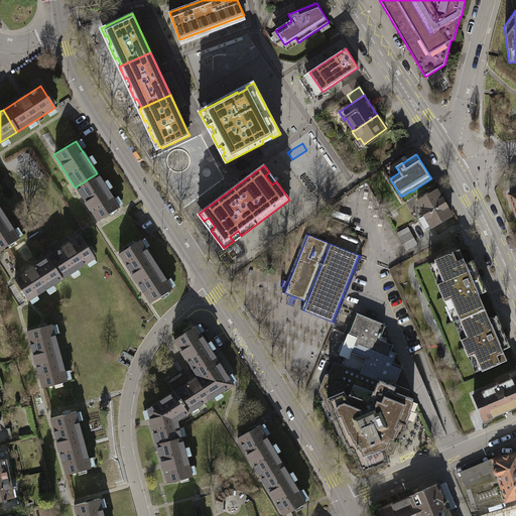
[(97,173),(75,187),(96,221),(118,207),(97,173)]
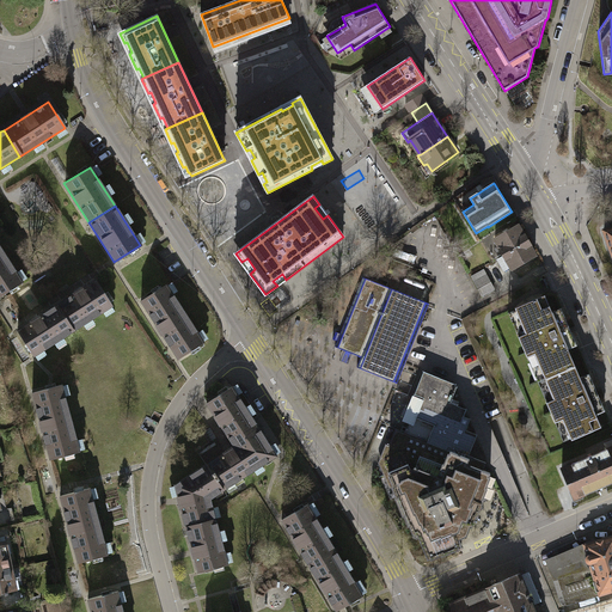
[(611,225),(601,230),(611,259),(611,258),(611,225)]
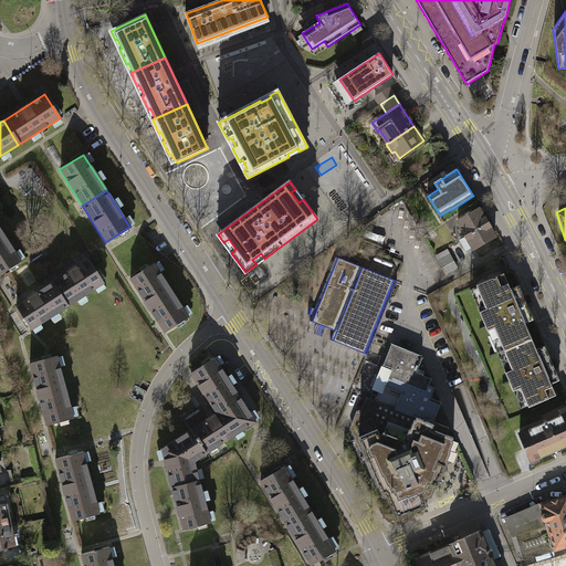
[(480,209),(458,222),(473,249),(495,236),(490,227),(491,227),(485,218),(480,209)]
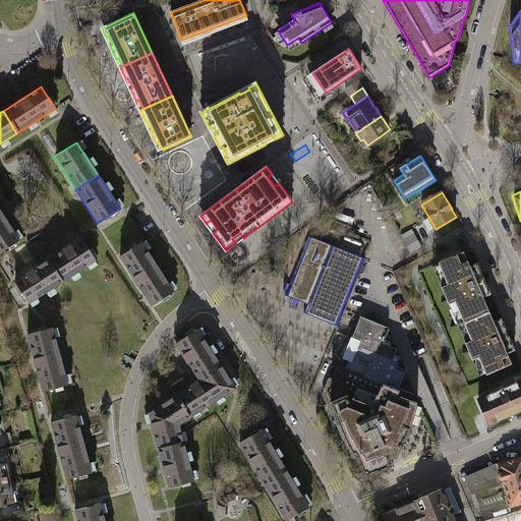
[(0,213),(0,250),(17,239),(0,213)]
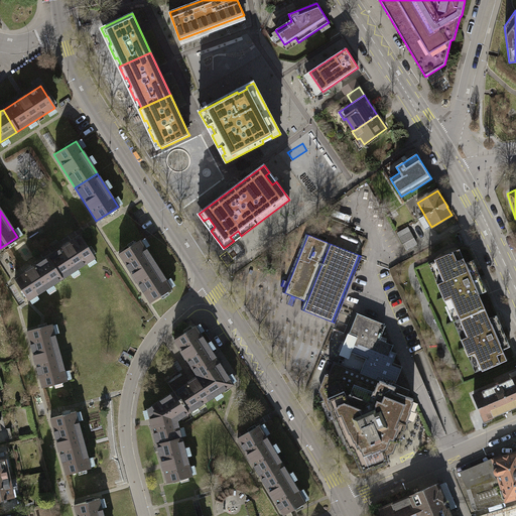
[(408,228),(397,234),(406,249),(416,243),(408,228)]
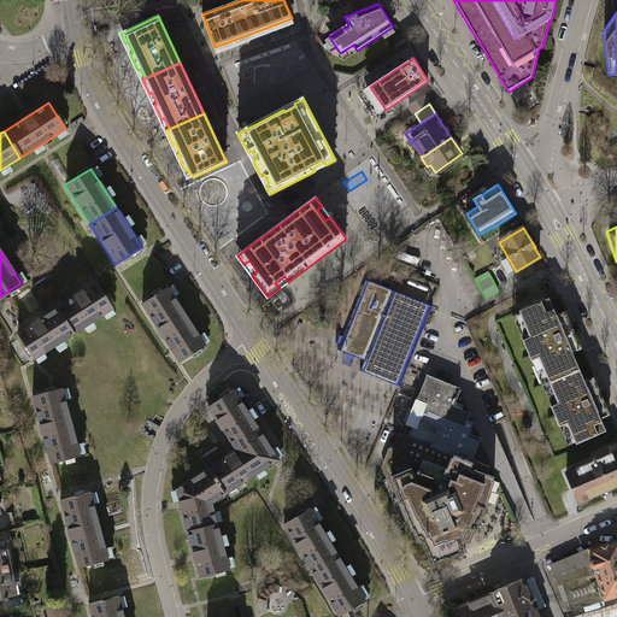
[(400,387),(433,306),(366,280),(344,336),(339,335),(335,342),(340,344),(338,350),(364,360),(360,370),(400,387)]
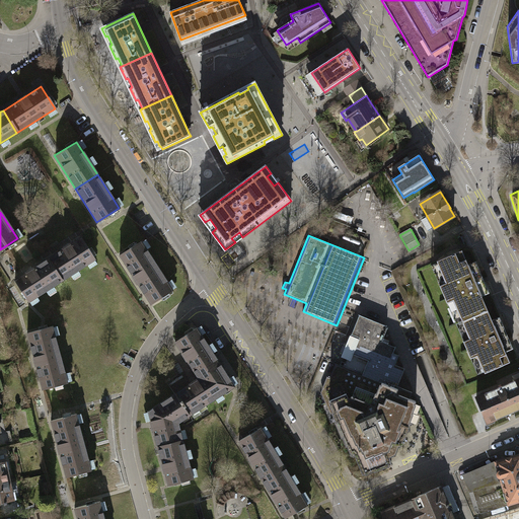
[(80,237),(47,258),(61,281),(94,260),(80,237)]
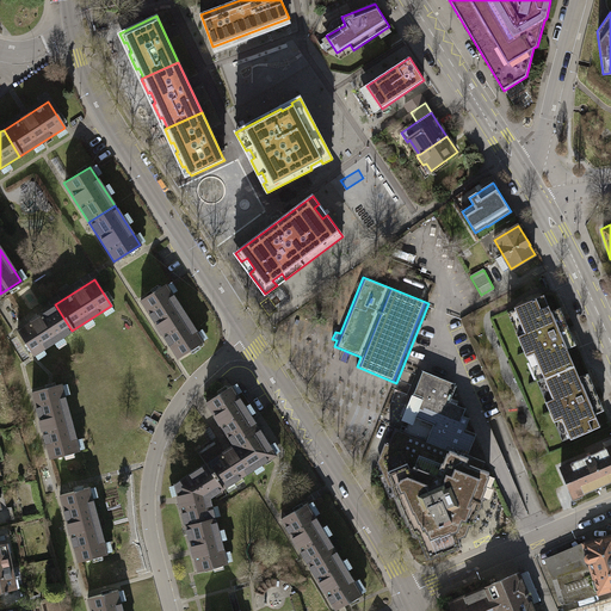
[(165,284),(139,300),(177,358),(202,341),(165,284)]
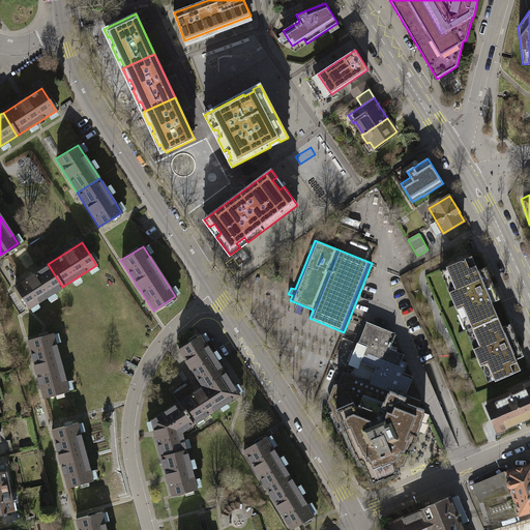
[(466,311),(473,328),(498,317),(492,302),(500,299),(494,286),(493,283),(487,267),(478,270),(472,256),(470,257),(446,266),(453,284),(447,287),(451,296),(458,293),(462,302),(454,304),(459,314),(466,311)]
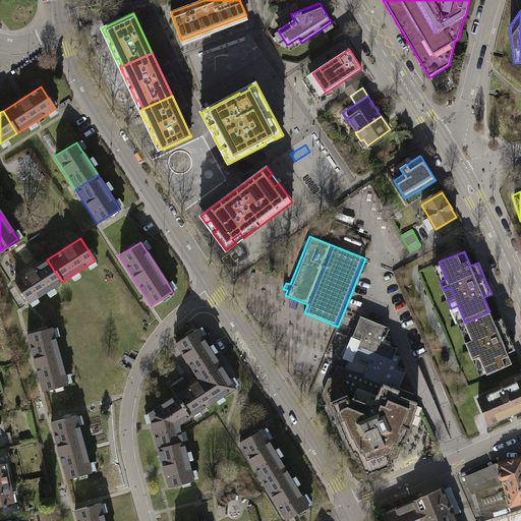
[(47,259),(13,281),(26,303),(61,282),(47,259)]
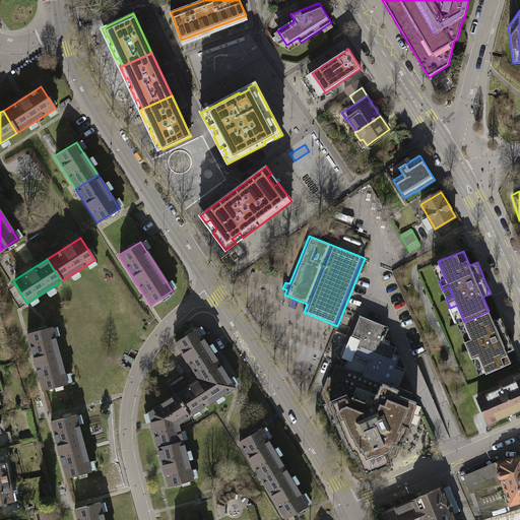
[(493,321),(489,311),(464,322),(471,338),(464,341),(472,359),(478,356),(485,374),(511,363),(507,352),(514,349),(508,333),(506,330),(501,318),(493,321)]
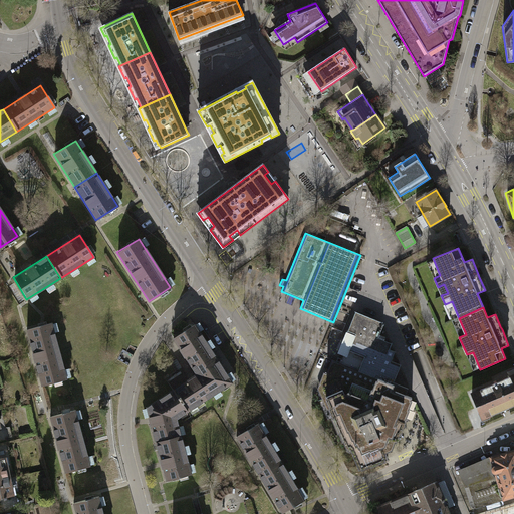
[(340,363),(393,384),(394,382),(401,365),(392,361),(395,352),(390,349),(392,344),(378,338),(383,325),(381,324),(382,323),(356,312),(343,343),(348,344),(340,363)]
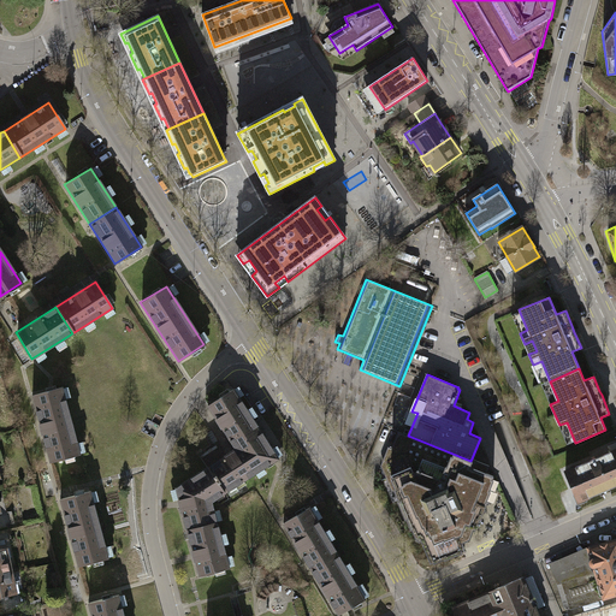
[(60,388),(30,395),(48,462),(78,454),(60,388)]
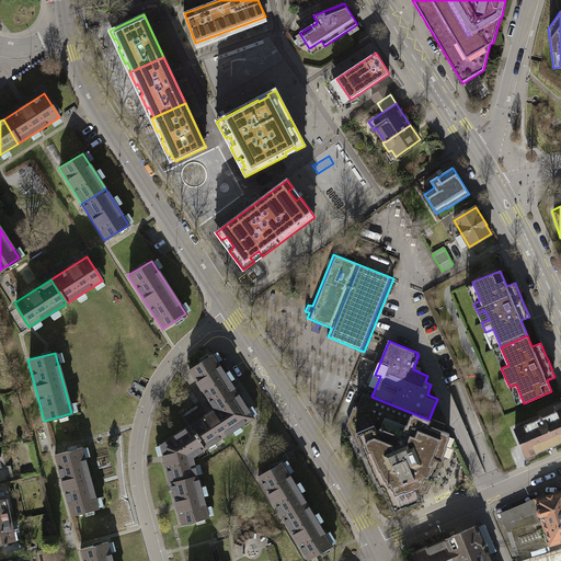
[(212,405),(235,390),(230,384),(231,382),(213,353),(187,369),(212,405)]
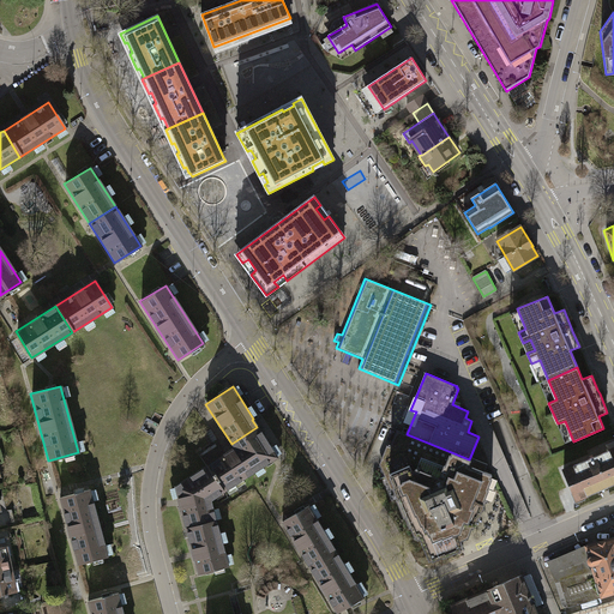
[(222,491),(276,456),(257,427),(232,444),(233,447),(205,465),(222,491)]
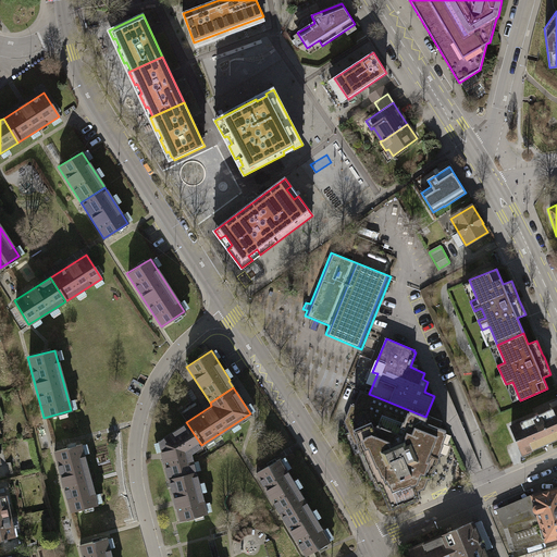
[(418,498),(417,497),(420,496),(416,487),(421,485),(423,482),(426,483),(429,478),(433,469),(434,469),(440,454),(440,453),(443,444),(442,443),(446,433),(445,433),(446,430),(440,428),(442,421),(426,415),(425,417),(369,394),(360,391),(351,412),(349,417),(348,418),(354,420),(357,429),(355,430),(356,432),(354,433),(358,443),(361,453),(360,453),(367,468),(368,468),(372,478),(373,477),(376,486),(379,486),(380,489),(381,487),(390,508),(392,507),(393,507),(401,504),(403,505),(418,498)]
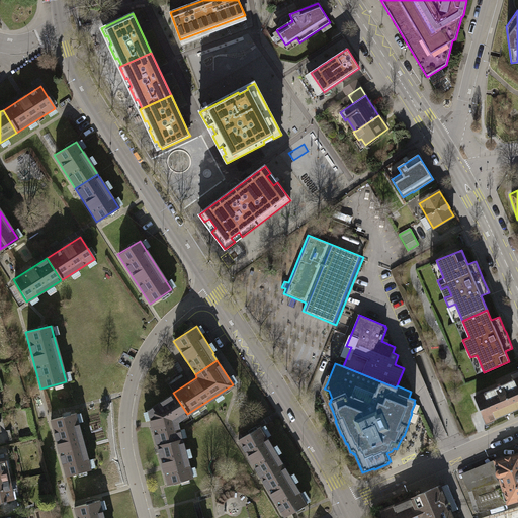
[(517,377),(477,397),(487,421),(517,407),(517,377)]
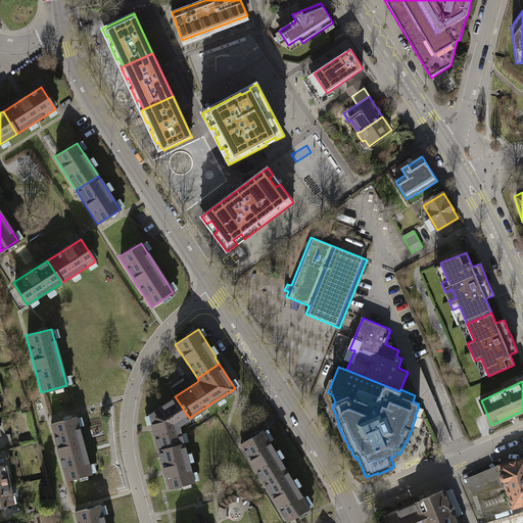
[(177,426),(189,418),(175,396),(148,414),(157,450),(183,443),(177,426)]
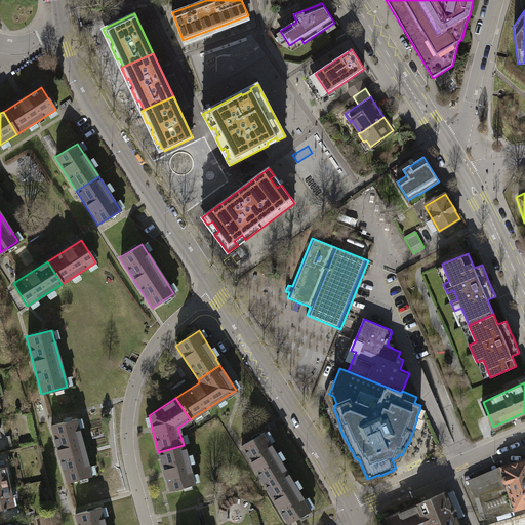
[(75,418),(49,426),(65,482),(90,476),(75,418)]
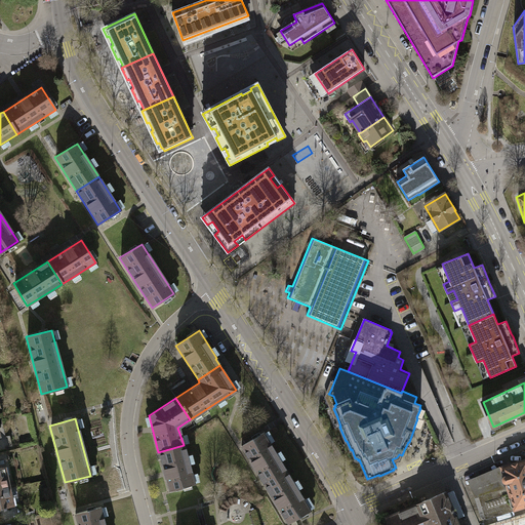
[(263,432),(240,446),(263,485),(286,471),(263,432)]
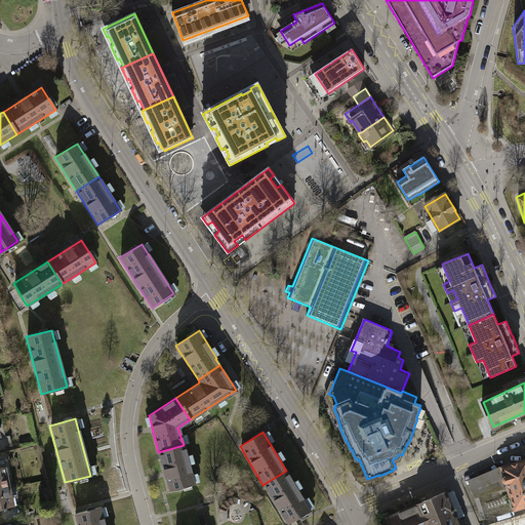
[(194,484),(184,445),(158,452),(168,490),(194,484)]
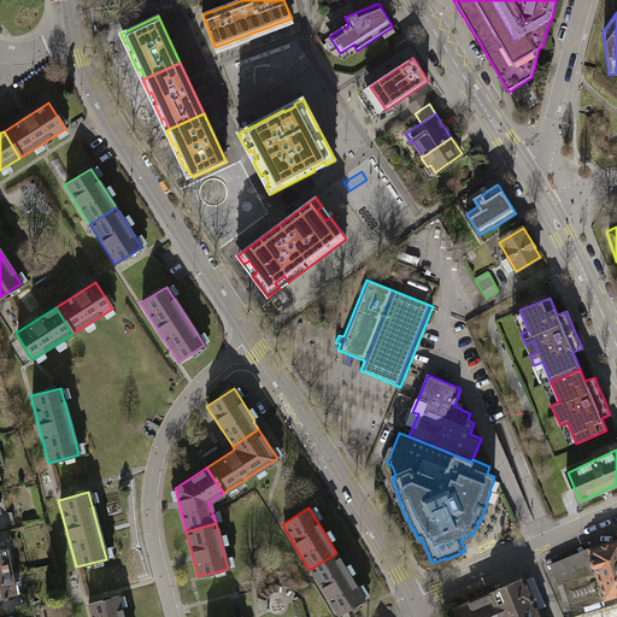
[(605,598),(616,594),(616,540),(591,550),(593,558),(591,560),(589,564),(592,566),(594,568),(597,569),(597,571),(605,598)]
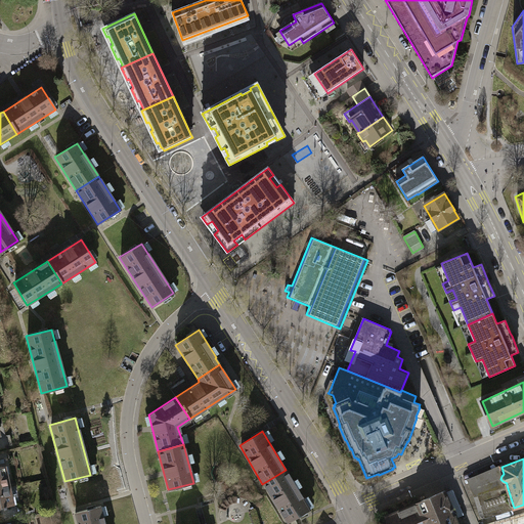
[(474,495),(479,493),(507,485),(507,483),(505,482),(503,481),(500,479),(501,476),(504,474),(501,467),(500,465),(467,479),(474,495)]
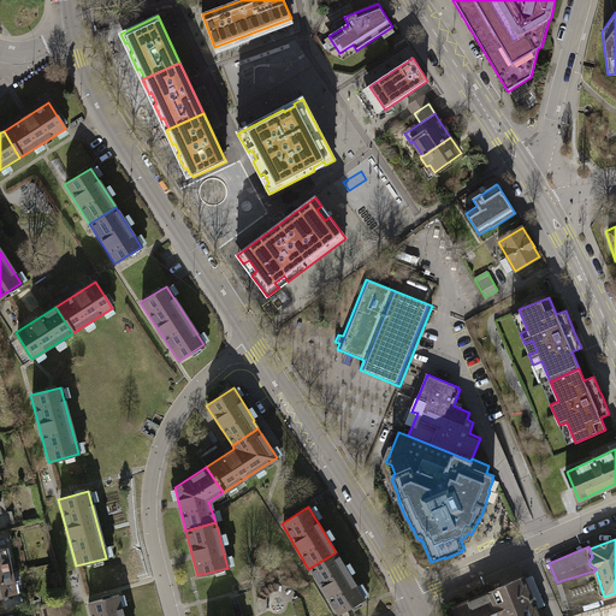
[(7,548),(0,549),(0,573),(12,570),(7,548)]
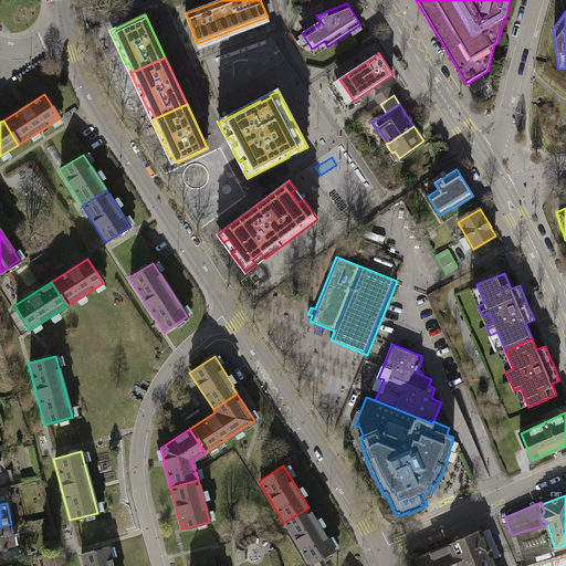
[(308,507),(283,523),(308,565),(334,549),(308,507)]
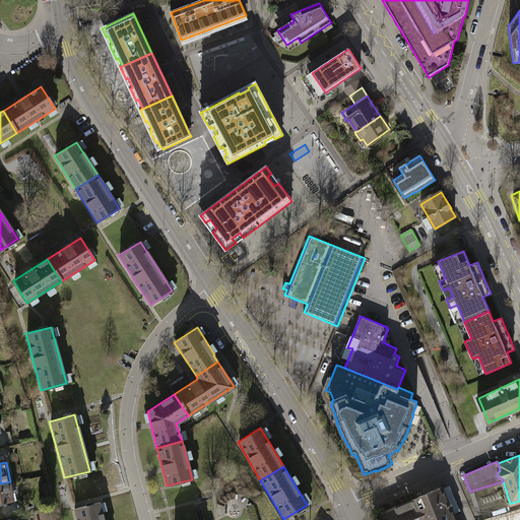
[(10,481),(0,483),(0,505),(15,502),(10,481)]
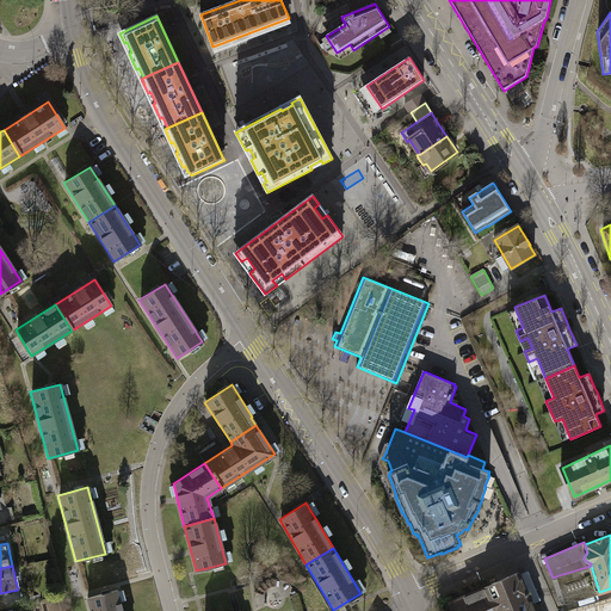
[(567,603),(599,592),(591,566),(559,575),(559,576),(566,600),(567,603)]
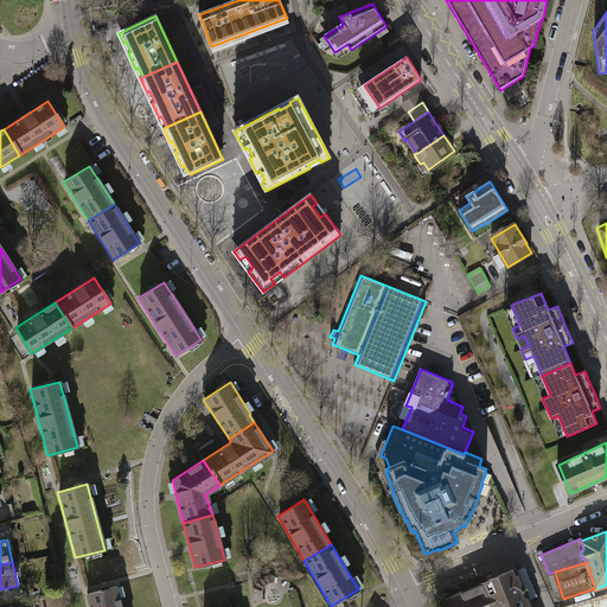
[(524,567),(516,570),(528,598),(536,594),(524,567)]
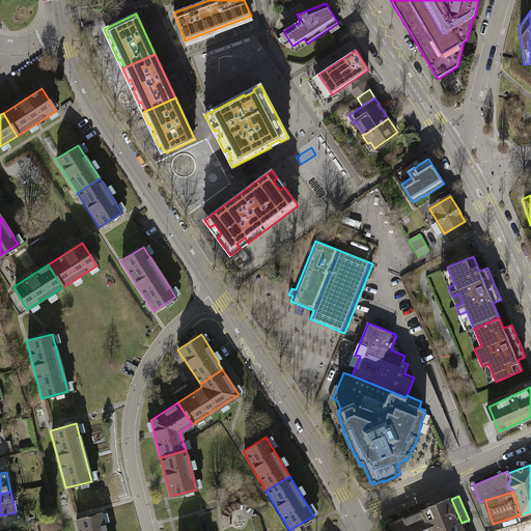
[(421,511),(429,530),(465,530),(462,523),(451,499),(451,498),(421,510),(421,511)]
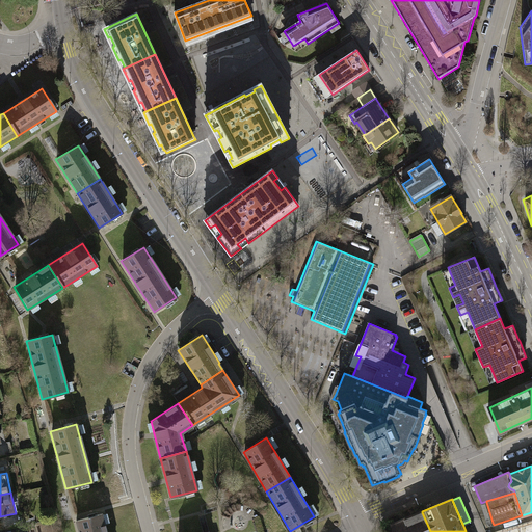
[(493,523),(486,502),(481,504),(487,525),(493,523)]
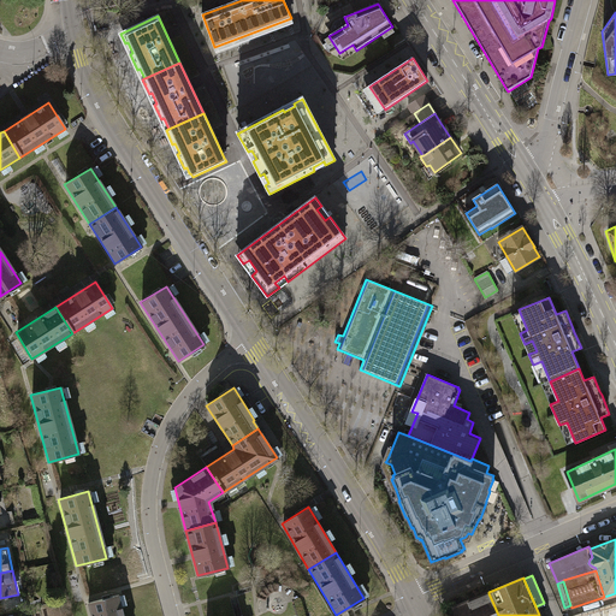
[(498,615),(489,593),(454,609),(456,615),(498,615)]
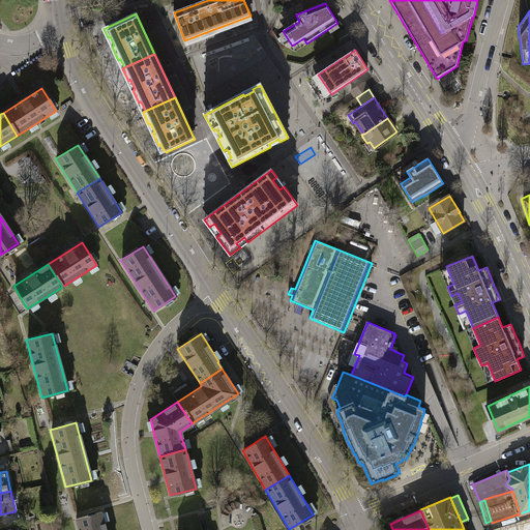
[(105,529),(100,511),(75,519),(78,529),(105,529)]
